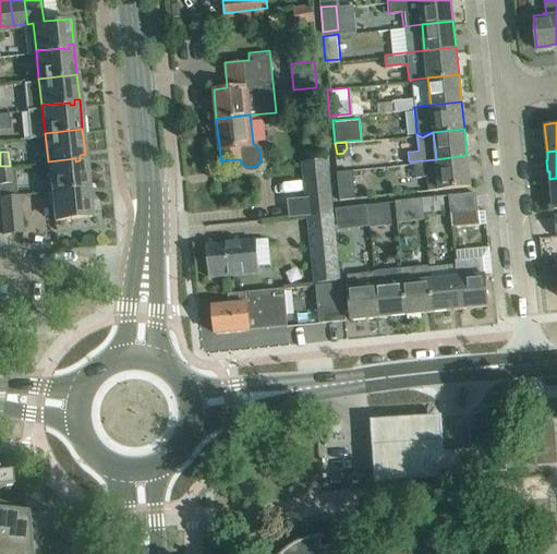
[(75,158),(48,161),(50,189),(88,184),(85,154),(80,155),(80,160),(75,161),(75,158)]
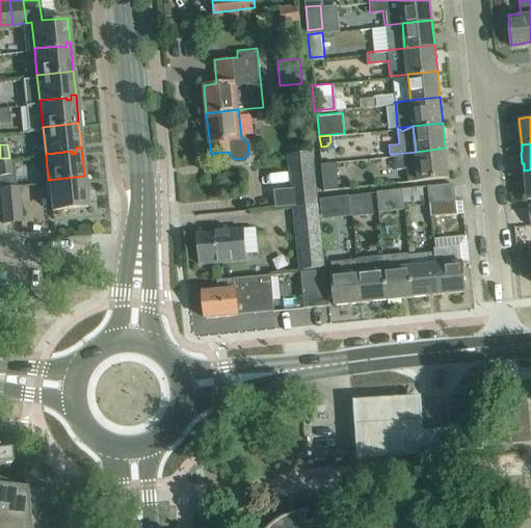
[(445,148),(416,152),(394,154),(396,167),(406,166),(407,179),(448,175),(445,148)]
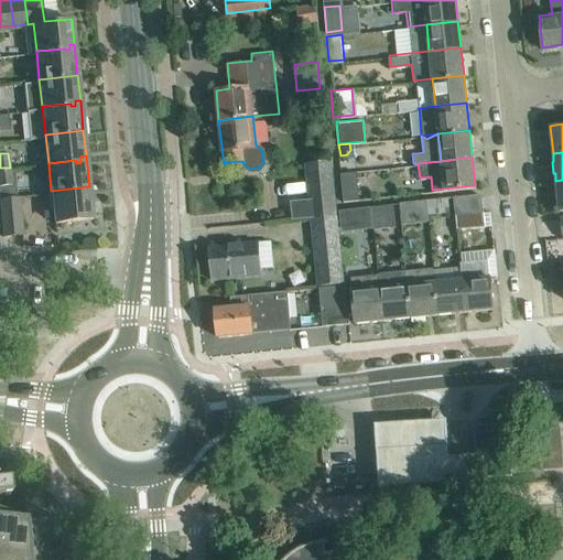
[(313,215),(337,213),(332,159),(307,161),(313,215)]
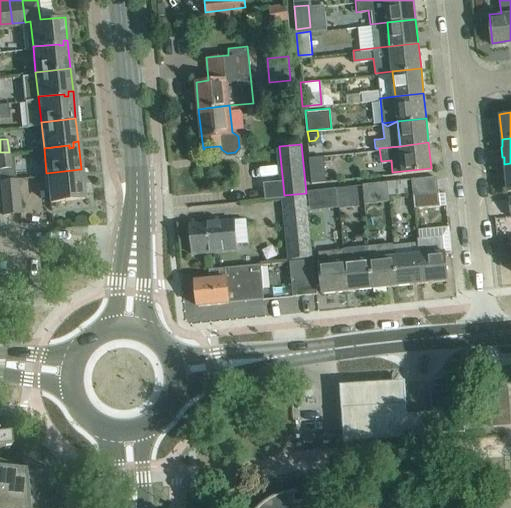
[(9,152),(0,152),(0,165),(10,165),(9,152)]
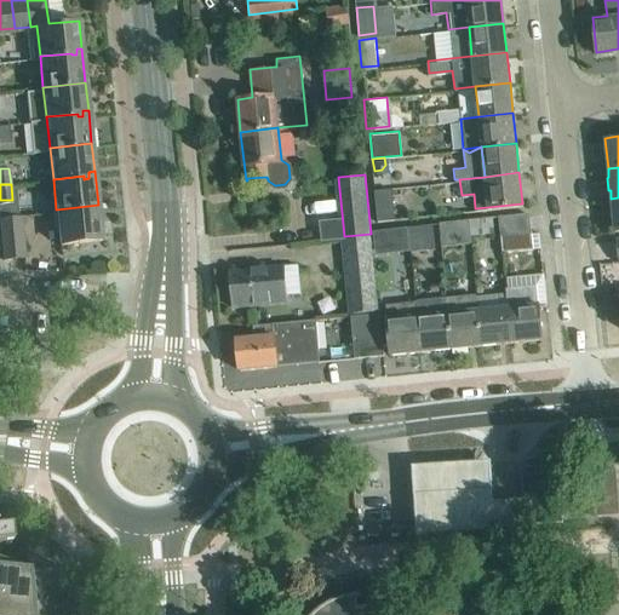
[(379,222),(396,220),(393,188),(377,190),(379,222)]
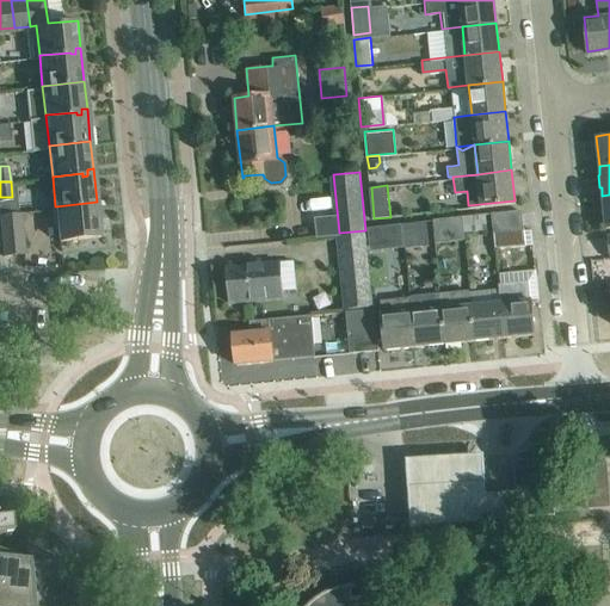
[(99,234),(97,202),(55,206),(59,237),(99,234)]
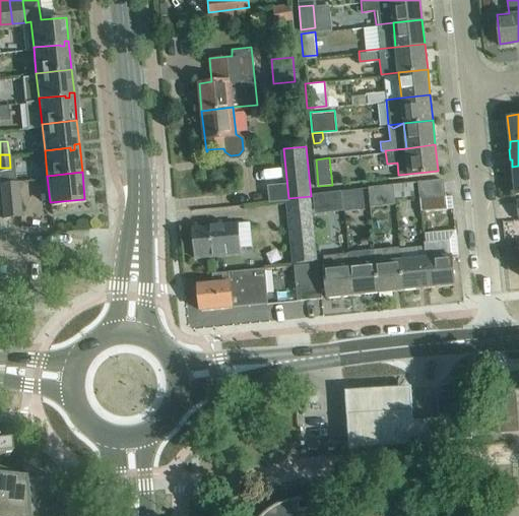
[(443,194),(444,193),(442,177),(417,180),(418,196),(431,195),(432,202),(443,201),(443,194)]
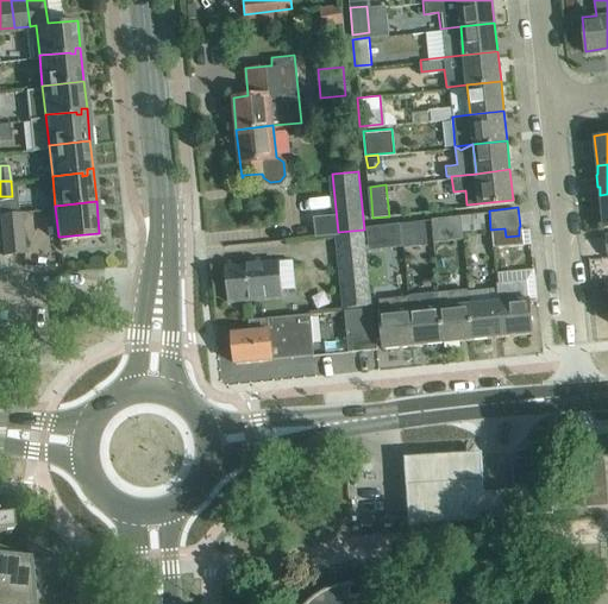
[(0,225),(2,252),(24,250),(20,209),(0,212),(0,225)]
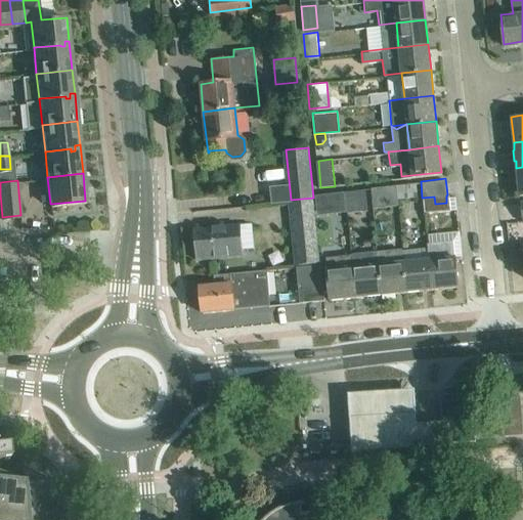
[(417,182),(395,185),(397,200),(418,198),(417,182)]
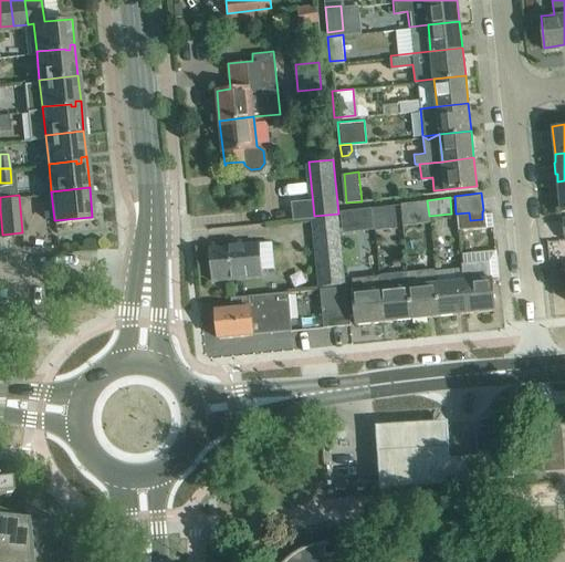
[(424,200),(400,203),(403,218),(425,216),(424,200)]
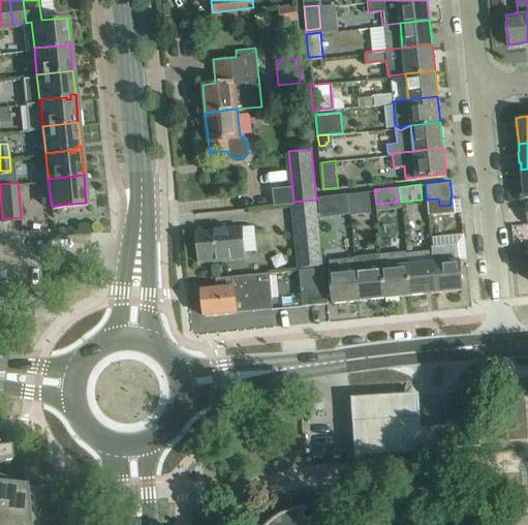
[(347,192),(349,207),(350,213),(371,211),(369,190),(347,192)]
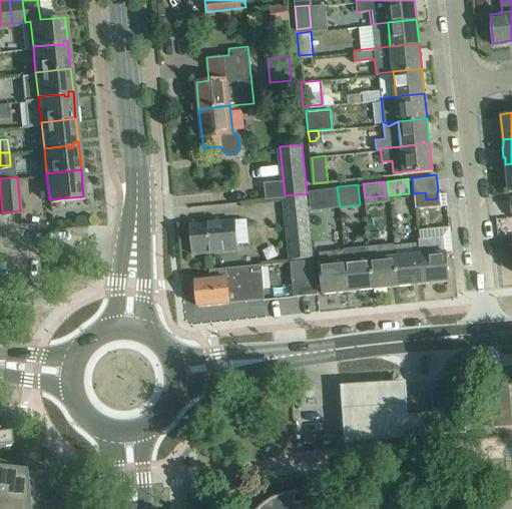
[(339,200),(337,186),(310,189),(311,203),(339,200)]
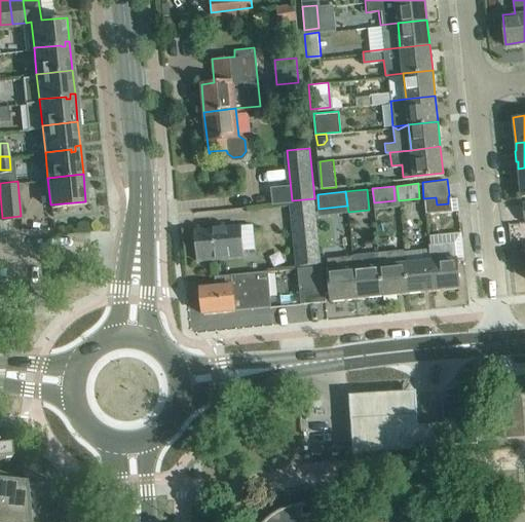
[(322,263),(314,198),(292,200),(298,265),(322,263)]
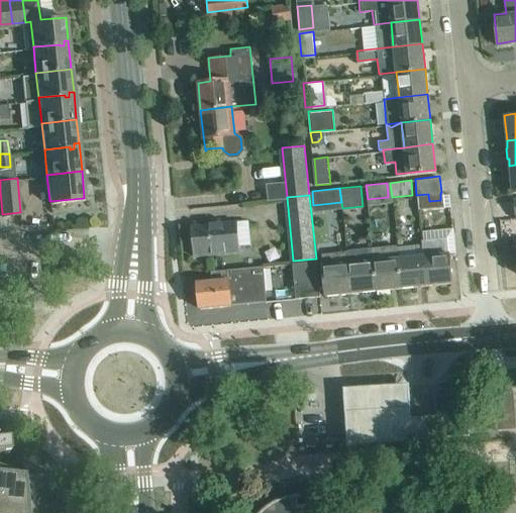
[(234,220),(211,222),(191,224),(194,254),(237,250),(234,220)]
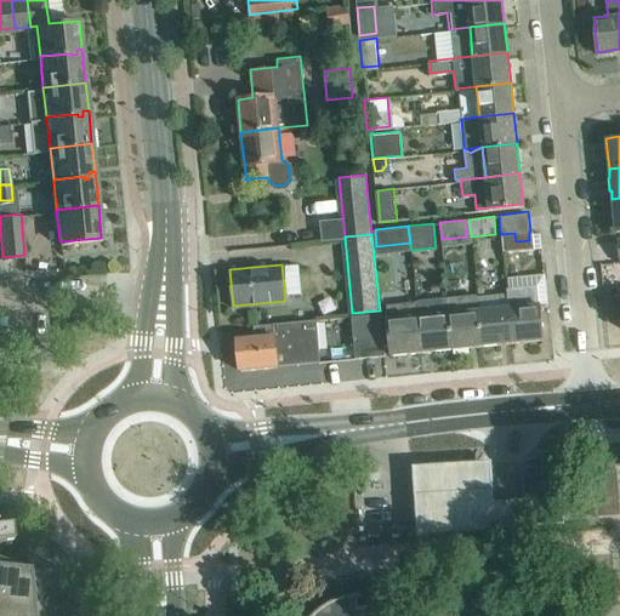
[(506,286),(507,306),(511,341),(542,337),(539,303),(523,304),(522,285),(506,286)]
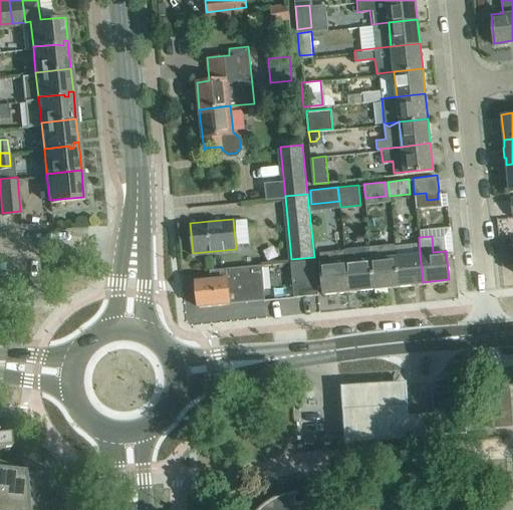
[(512,248),(501,250),(503,263),(512,262),(512,248)]
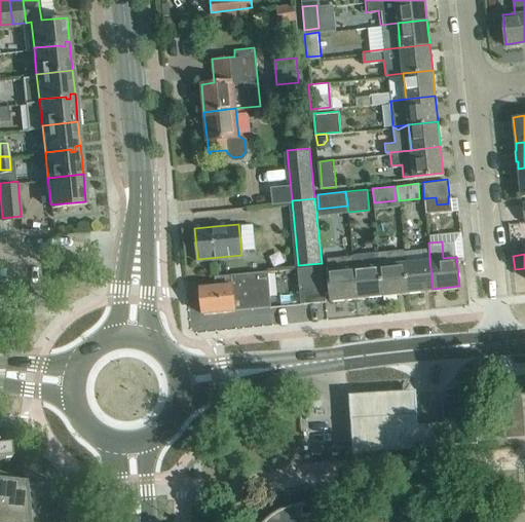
[(357,297),(353,267),(352,255),(326,258),(330,299),(357,297)]
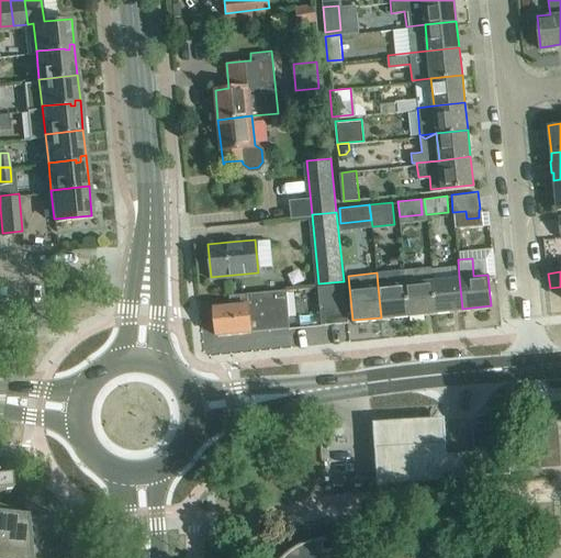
[(459,277),(433,280),(436,311),(462,309),(459,277)]
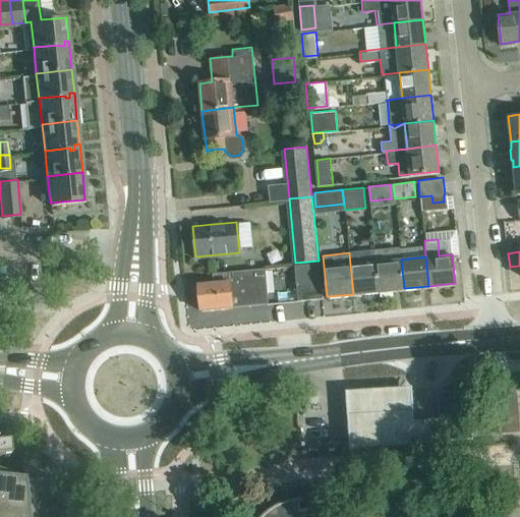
[(401,260),(376,262),(379,291),(404,288),(401,260)]
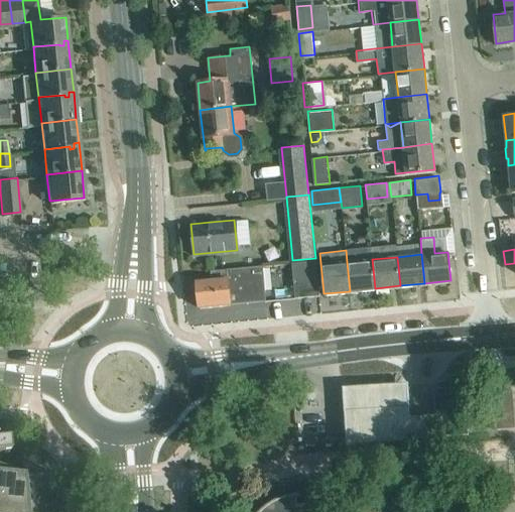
[(315,259),(291,261),(294,296),(318,294),(315,259)]
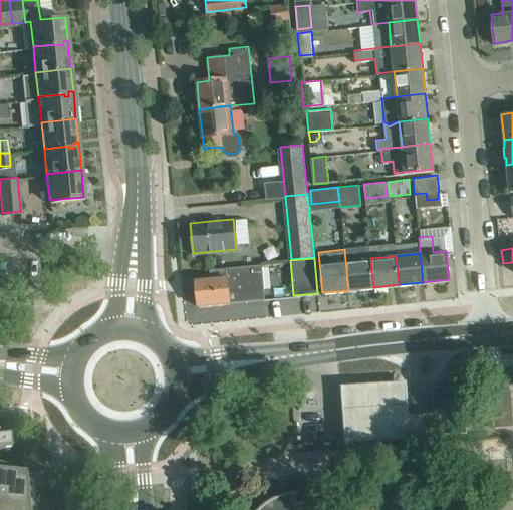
[(373,287),(370,258),(345,261),(348,290),(373,287)]
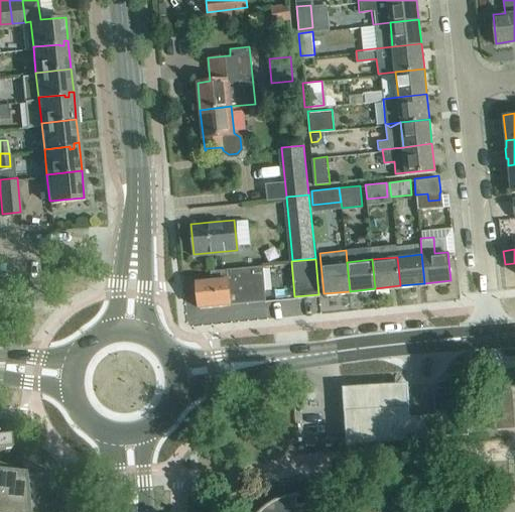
[(211,280),(197,281),(199,306),(229,303),(229,293),(264,290),(262,264),(210,269),(211,280)]
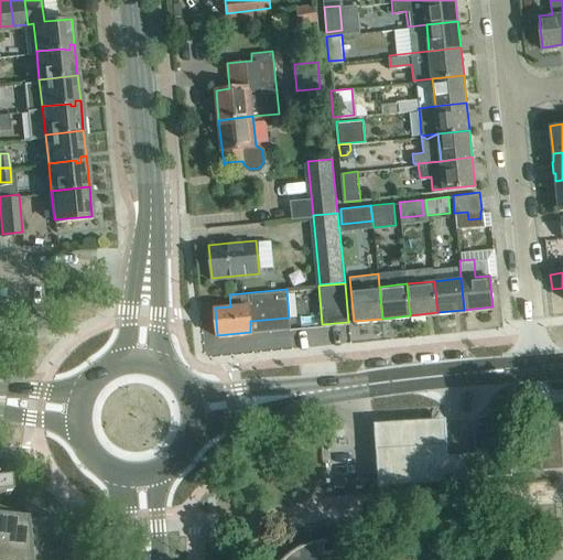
[(446,416),(374,420),(378,482),(477,475),(476,449),(448,451),(446,416)]
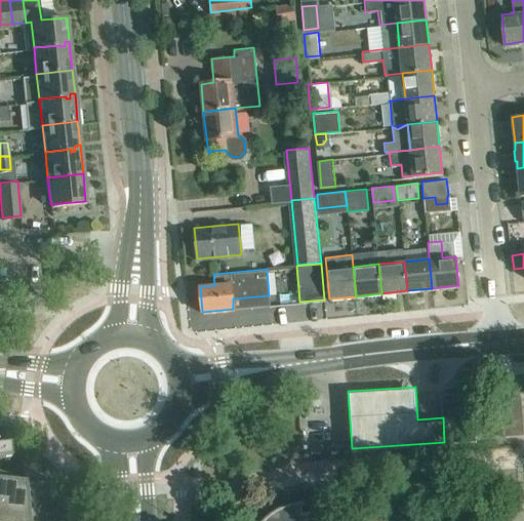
[(504,435),(523,434),(521,396),(501,397),(501,403),(504,435)]
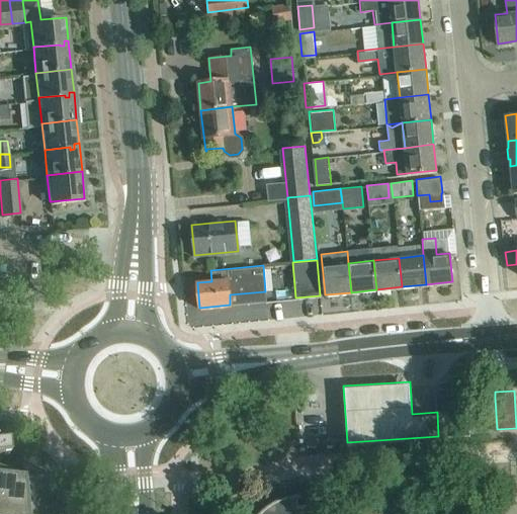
[(437,422),(438,436),(443,435),(468,434),(467,408),(466,394),(436,396),(437,412),(437,422)]
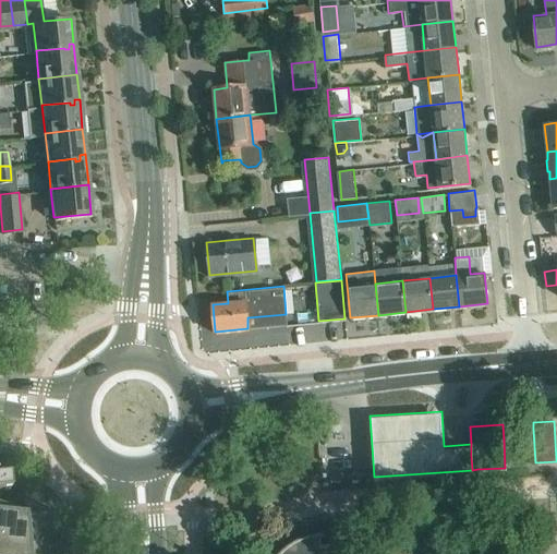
[(0,553),(28,553),(24,513),(0,504),(0,488),(9,488),(7,473),(0,473),(0,553)]
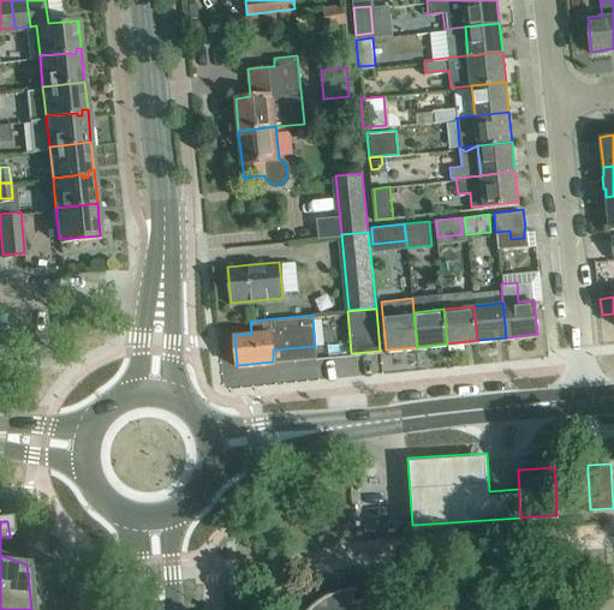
[(309,606),(305,609),(393,609),(392,594),(352,599),(351,588),(357,587),(357,585),(341,587),(327,593),(309,606)]
